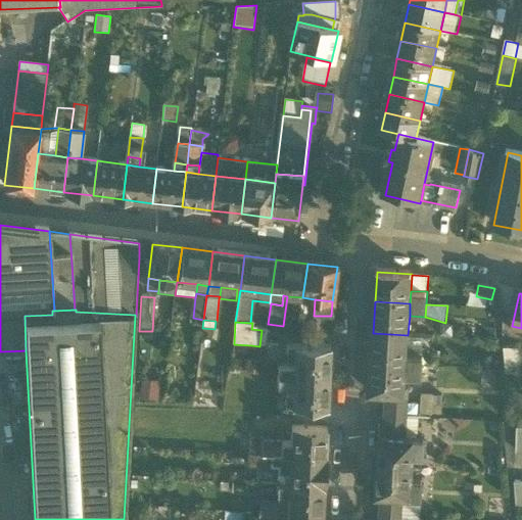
[(373,333),(372,365),(407,367),(407,355),(408,345),(408,337),(408,335),(373,333)]
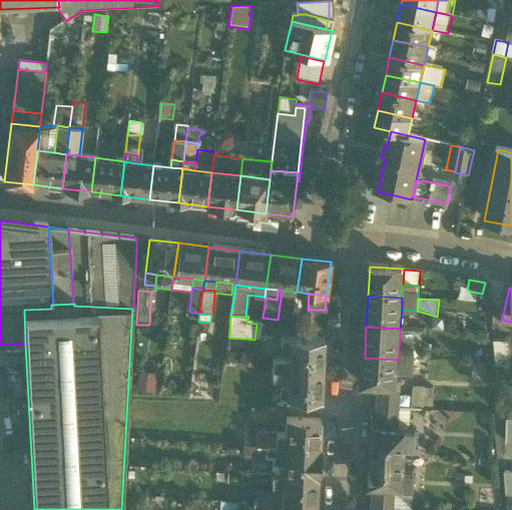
[(416,332),(400,331),(399,348),(415,349),(416,332)]
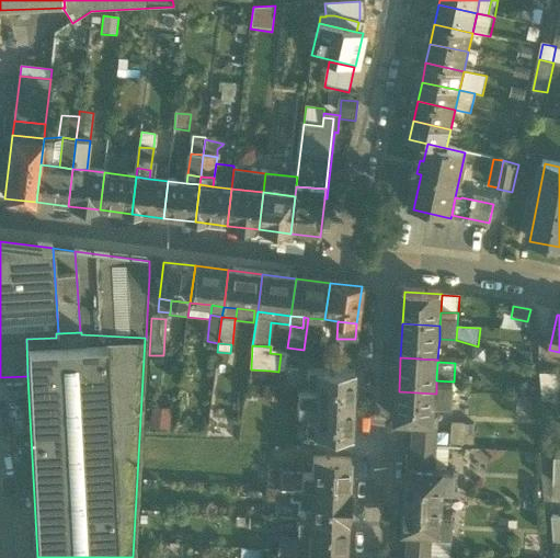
[(316,395),(316,405),(352,406),(354,373),(317,372),(317,385),(316,395)]
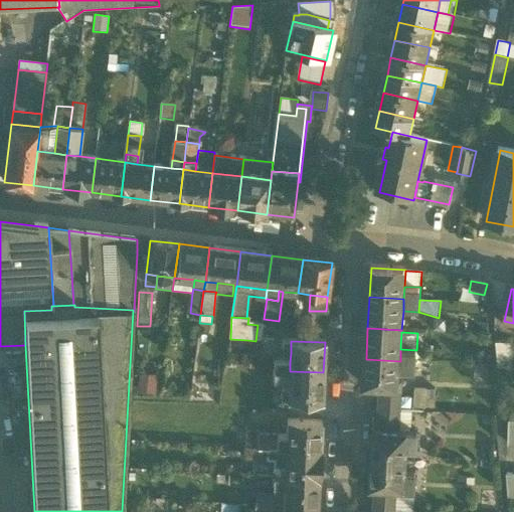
[(499,368),(513,370),(513,361),(511,344),(497,343),(499,368)]
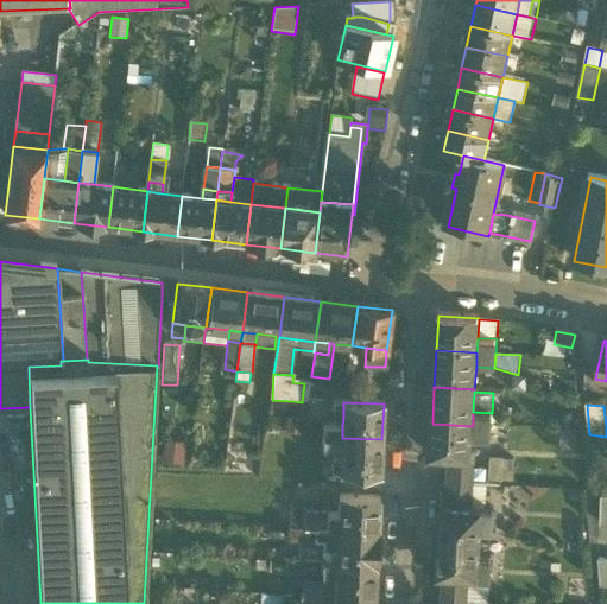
[(492,413),(473,412),(473,426),(472,440),(489,442),(492,413)]
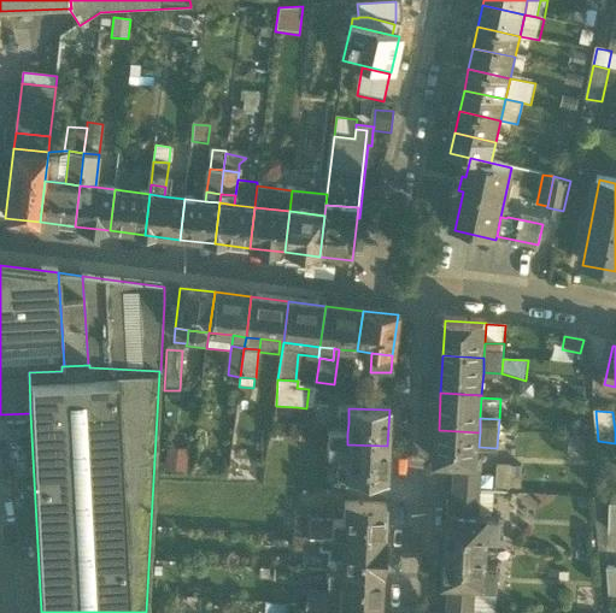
[(289,425),(289,442),(309,442),(309,425),(289,425)]
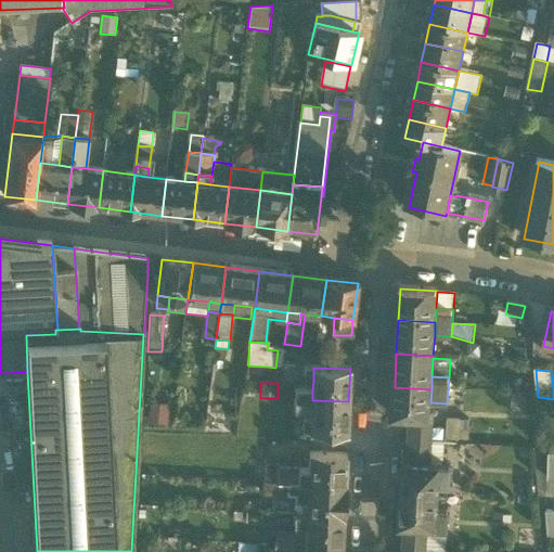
[(393,419),(411,420),(429,421),(429,420),(433,420),(434,420),(435,415),(435,408),(430,407),(430,402),(432,389),(395,387),(393,419)]
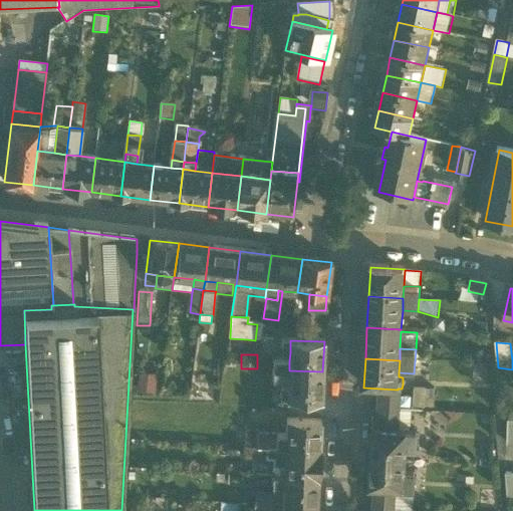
[(273,360),(273,370),(289,370),(289,361),(273,360)]
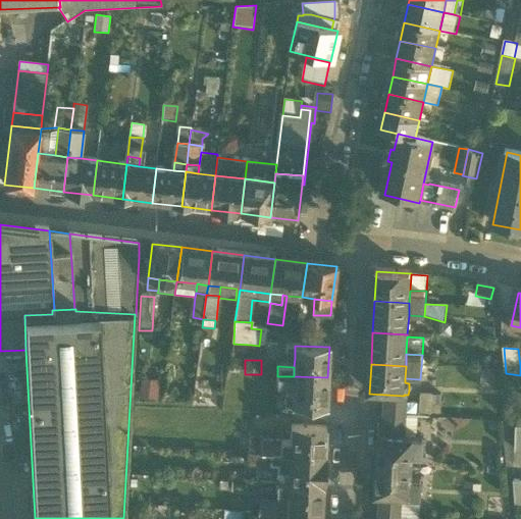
[(294,376),(277,376),(277,386),(293,386),(294,376)]
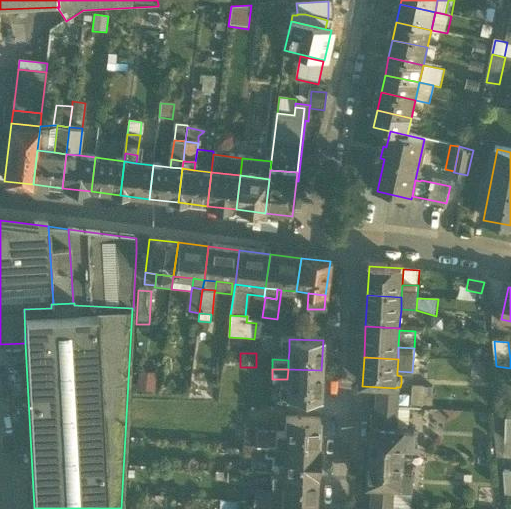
[(320,400),(321,370),(288,369),(287,379),(287,387),(287,399),(320,400)]
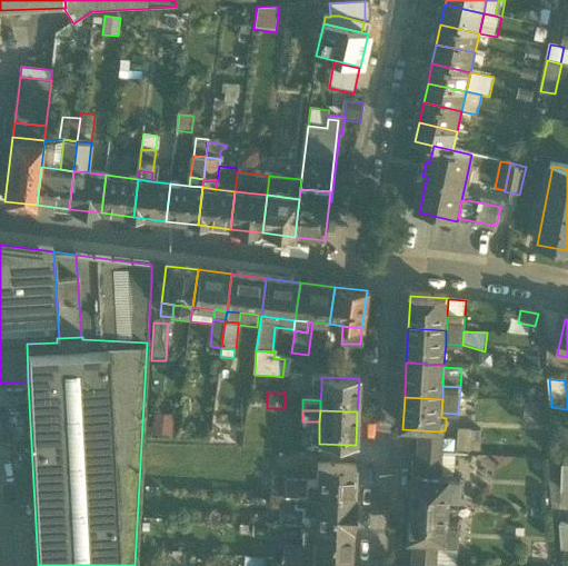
[(175,416),(153,413),(150,434),(171,437),(175,416)]
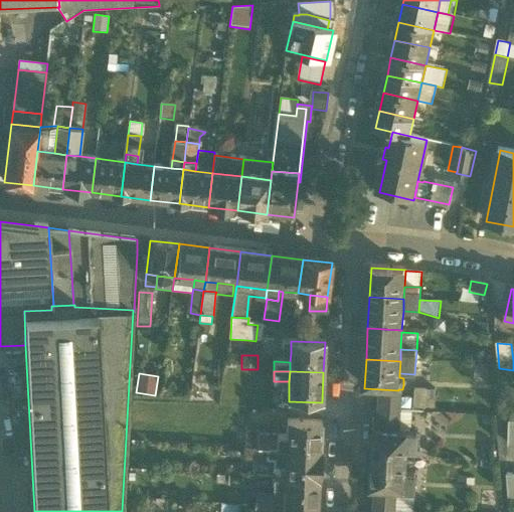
[(381,389),(380,410),(400,411),(401,389),(398,389),(398,390),(381,389)]
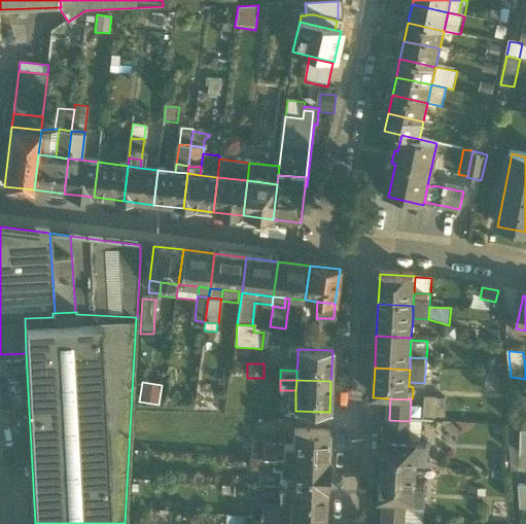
[(447,400),(424,398),(423,419),(445,421),(447,400)]
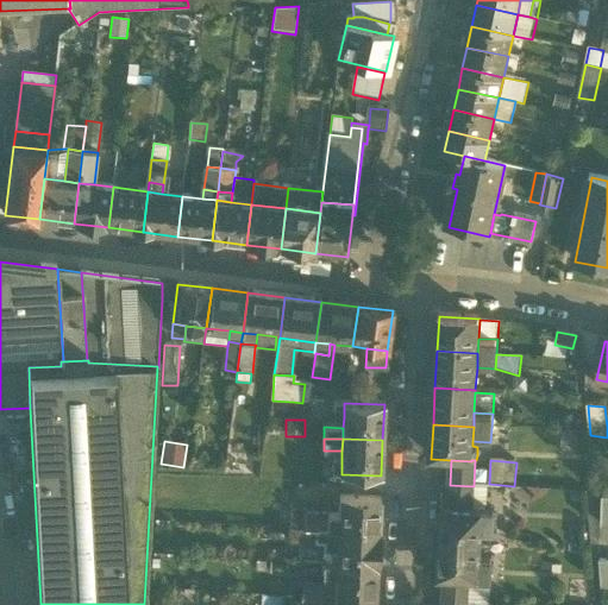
[(450,485),(449,509),(472,511),(474,486),(450,485)]
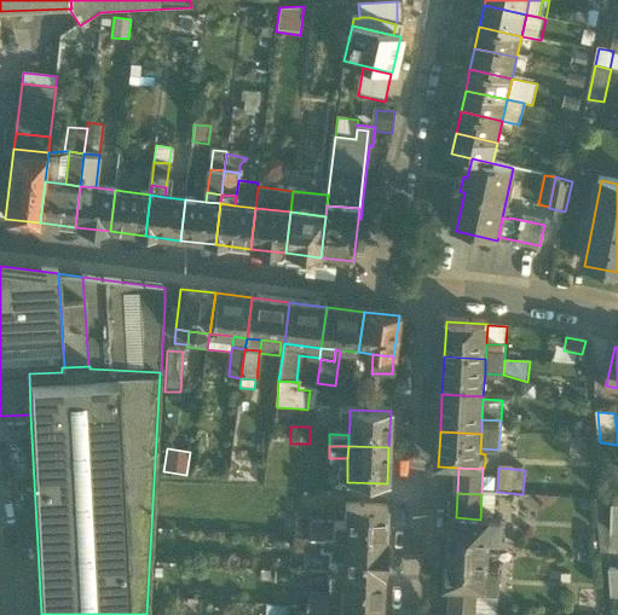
[(496,494),(481,494),(480,520),(491,520),(495,520),(496,494)]
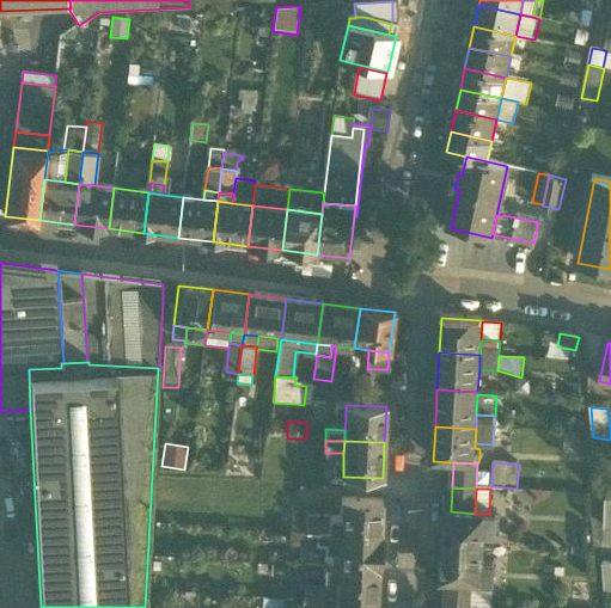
[(341,520),(341,533),(380,535),(382,503),(342,501),(341,520)]
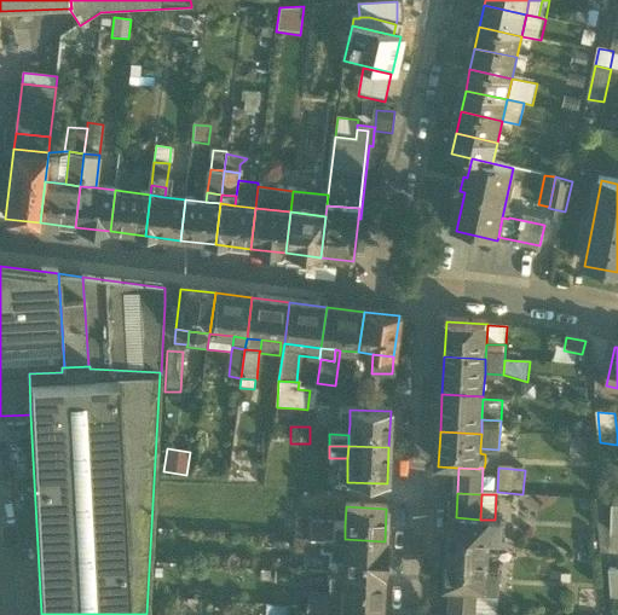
[(450,517),(449,552),(489,555),(490,539),(491,520),(480,520),(456,517),(450,517)]
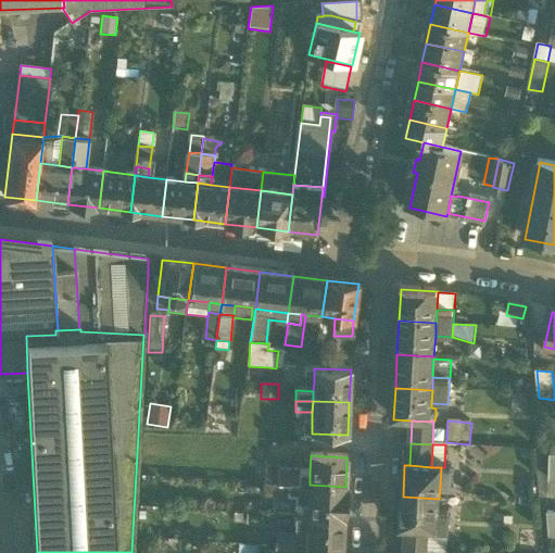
[(266,466),(265,482),(279,484),(279,470),(279,467),(266,466)]
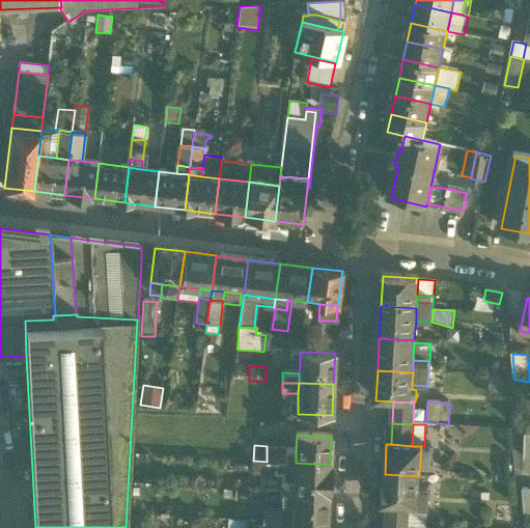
[(424,446),(421,446),(420,463),(430,463),(431,446),(424,446)]
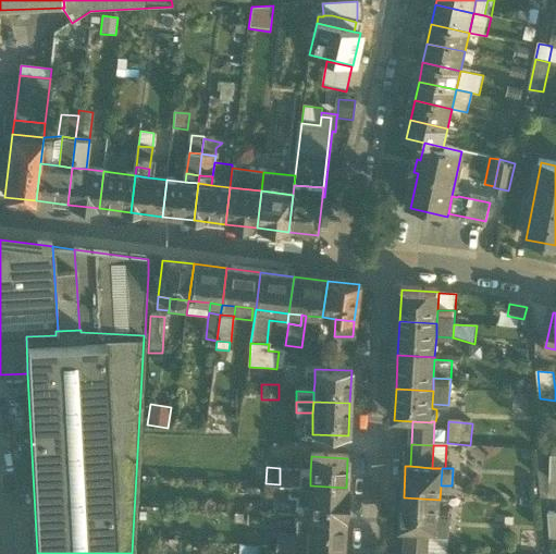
[(280,471),(280,484),(310,485),(310,474),(280,471)]
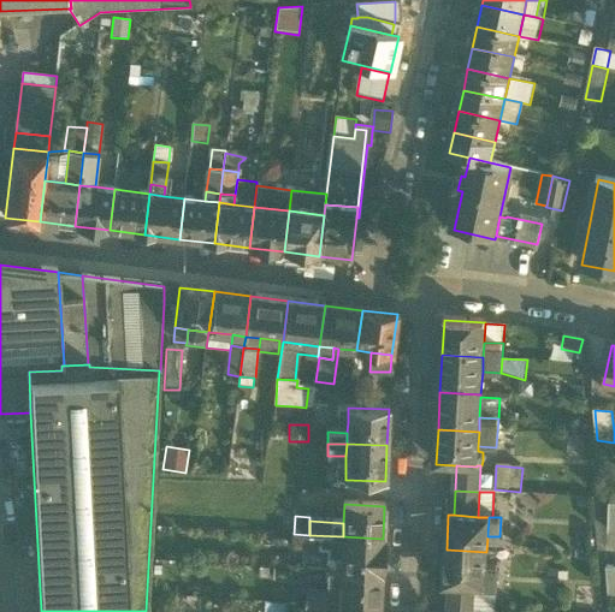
[(308,550),(309,535),(294,534),(291,534),(291,548),(308,550)]
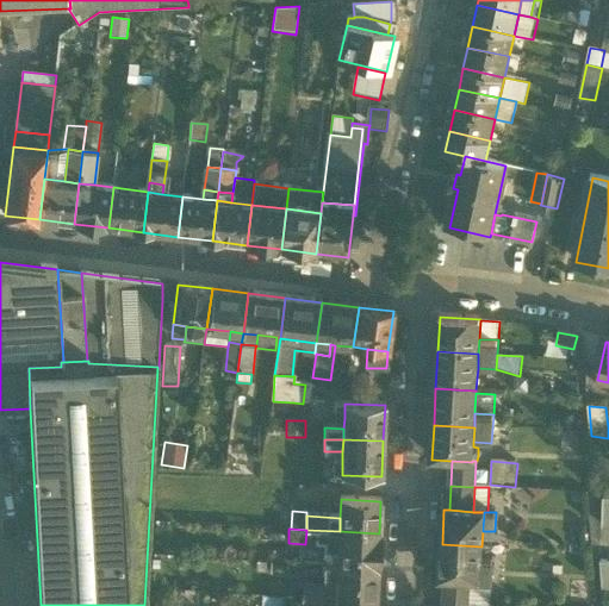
[(339,545),(340,531),(306,530),(305,544),(324,545),(339,545)]
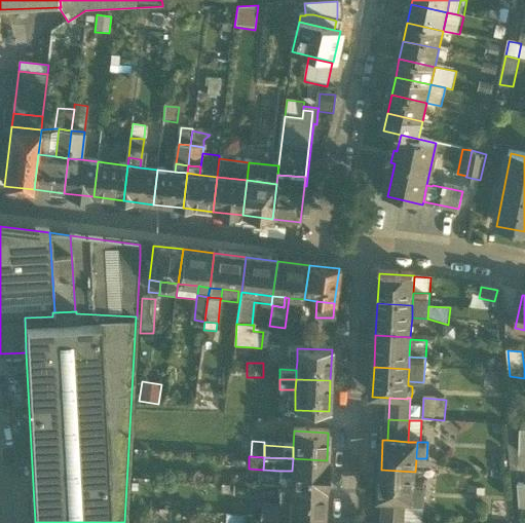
[(328,460),(327,460),(293,458),(292,471),(292,477),(291,489),(326,490),(328,460)]
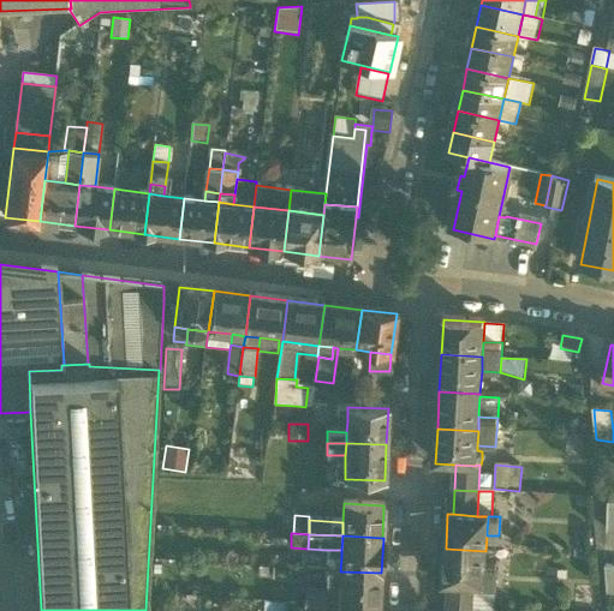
[(443,583),(448,583),(474,585),(484,586),(486,565),(486,551),(446,549),(443,583)]
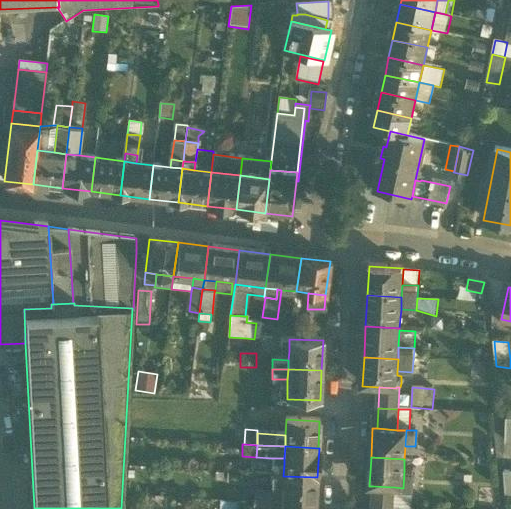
[(283,476),(284,464),(272,464),(271,475),(283,476)]
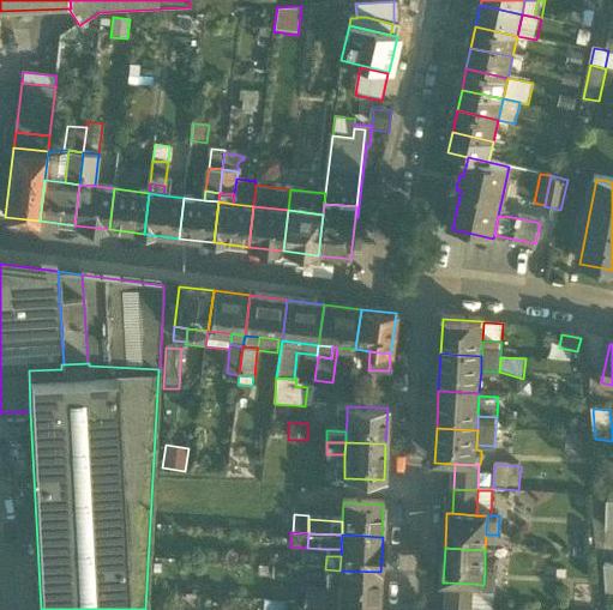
[(497,566),(485,565),(484,585),(496,585),(497,566)]
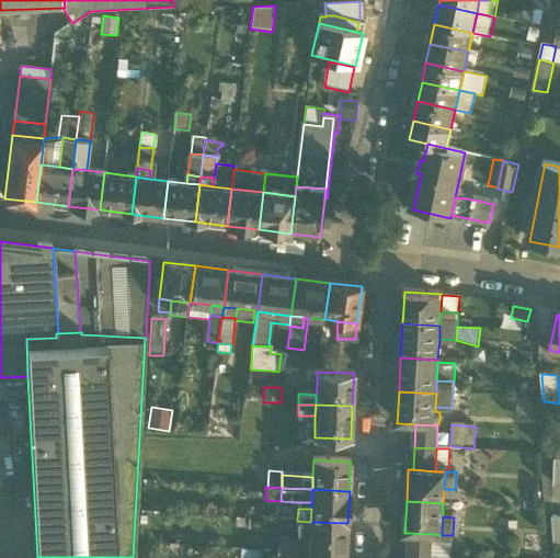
[(309,534),(310,522),(297,521),(297,533),(309,534)]
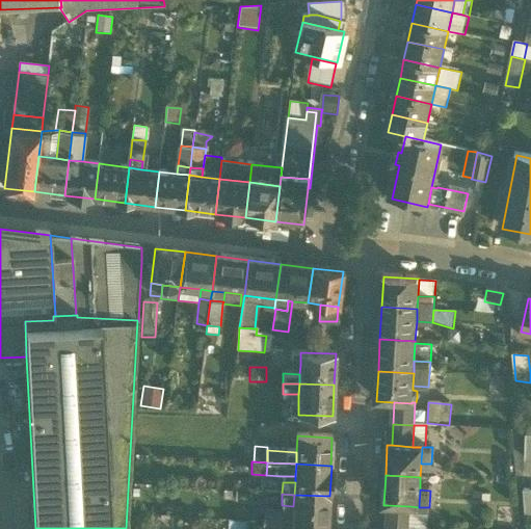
[(327,527),(329,496),(294,495),(293,506),(293,512),(293,525),(327,527)]
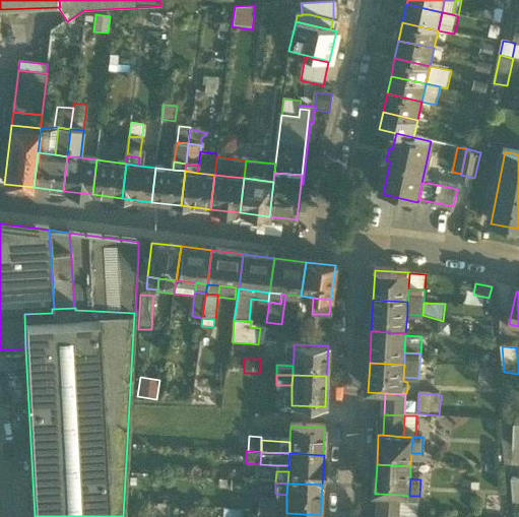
[(379,494),(378,515),(399,516),(400,495),(379,494)]
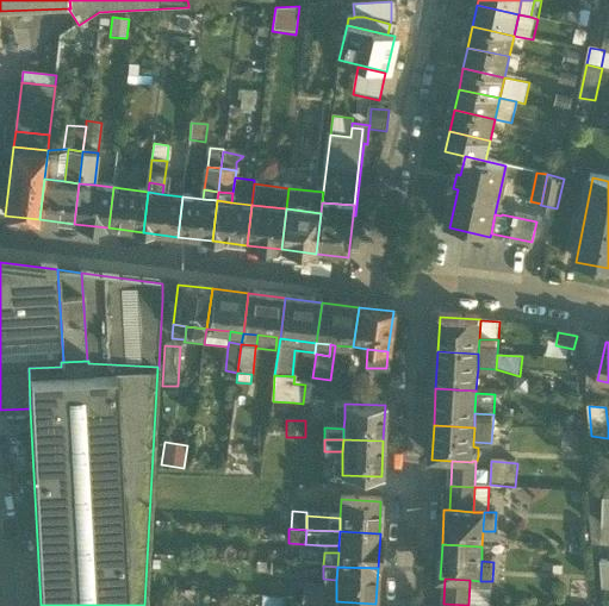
[(491,605),(492,581),(480,581),(470,580),(468,605),(491,605)]
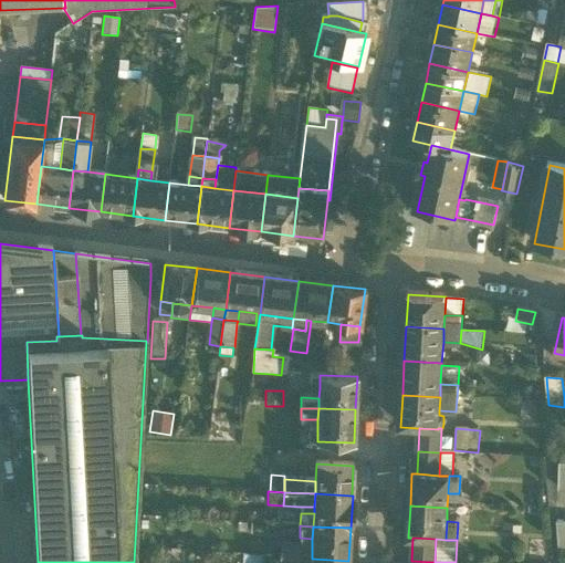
[(281,544),(281,558),(312,559),(312,545),(281,544)]
